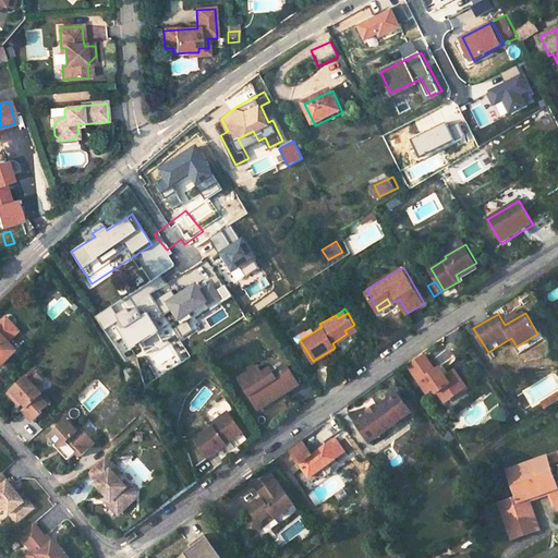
[(4,314),(0,318),(0,360),(0,361),(15,347),(8,338),(4,335),(5,329),(12,322),(4,314)]
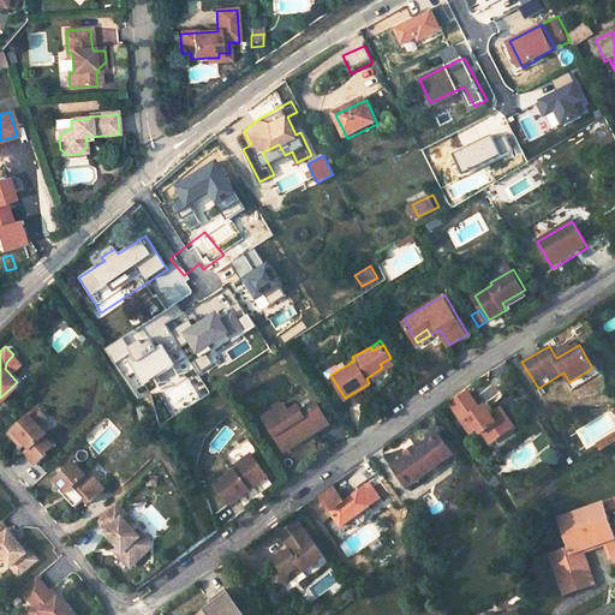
[(13,354),(6,363),(5,369),(9,372),(21,362),(13,354)]
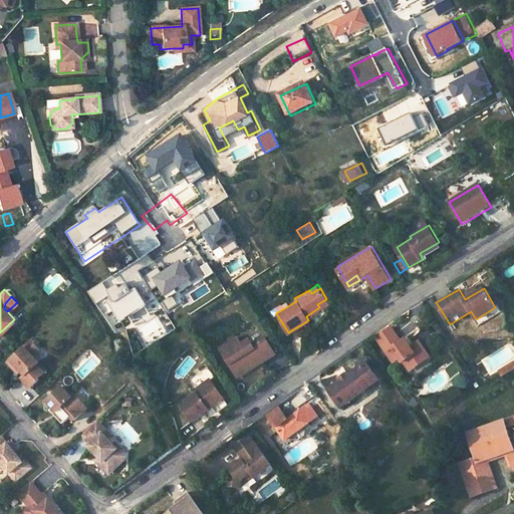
[(326,299),(317,304),(319,307),(328,302),(326,299)]
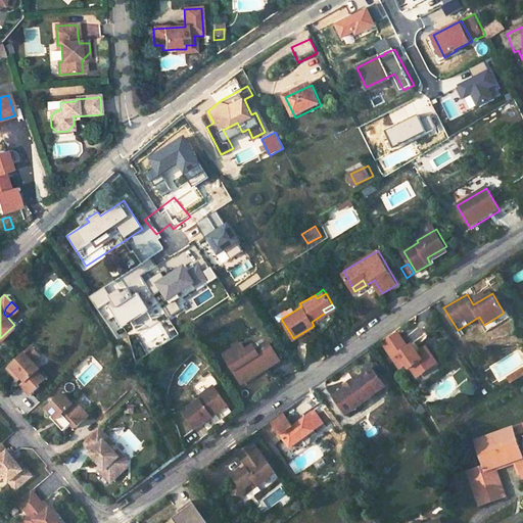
[(398,332),(384,343),(394,357),(392,358),(400,369),(407,364),(410,369),(415,365),(422,374),(438,363),(426,346),(418,352),(412,344),(409,346),(398,332)]
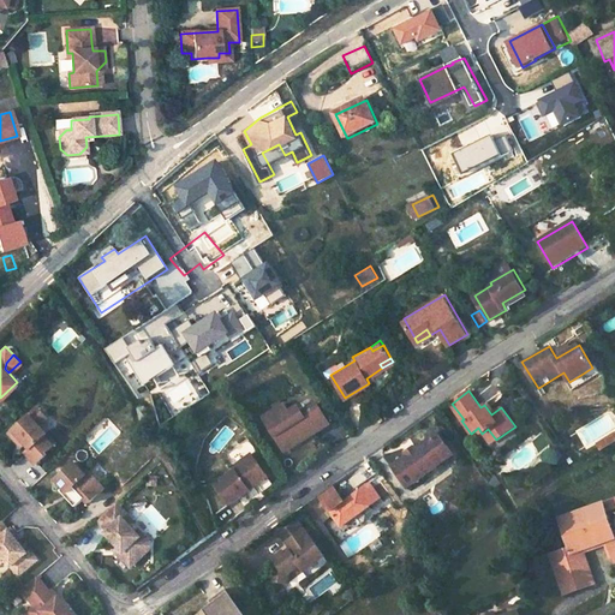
[(285,401),(263,415),(281,445),(297,435),(298,437),(312,429),(315,431),(329,422),(317,401),(302,410),(298,404),(290,410),(285,401)]
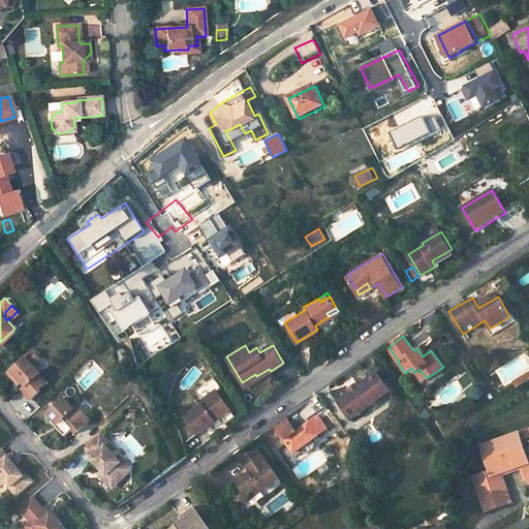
[(123,348),(118,350),(120,361),(126,360),(123,348)]
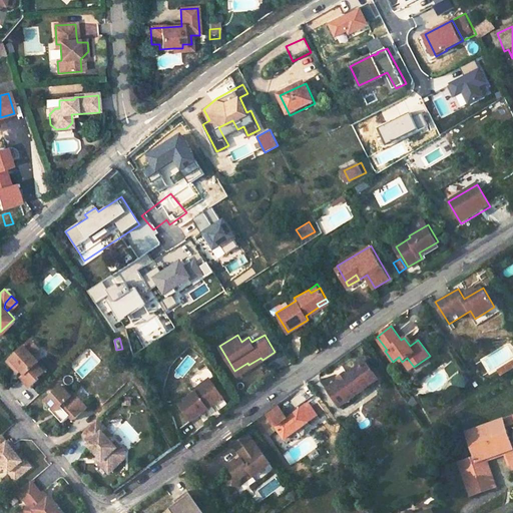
[(25,342),(6,359),(13,367),(16,364),(24,372),(20,375),(29,384),(38,376),(37,375),(43,369),(36,361),(38,359),(30,351),(32,349),(25,342)]
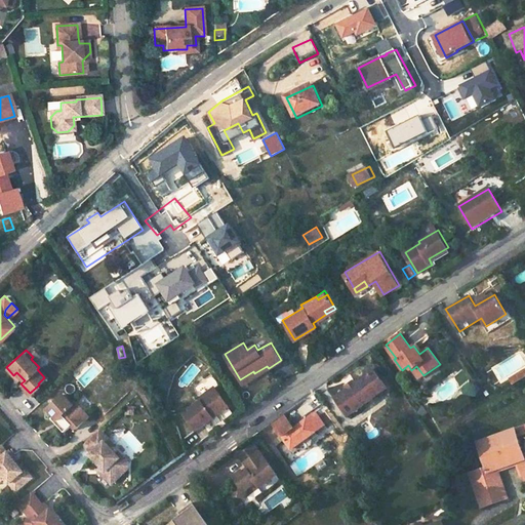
[(253,371),(240,379),(243,384),(269,368),(267,366),(254,373),(253,371)]
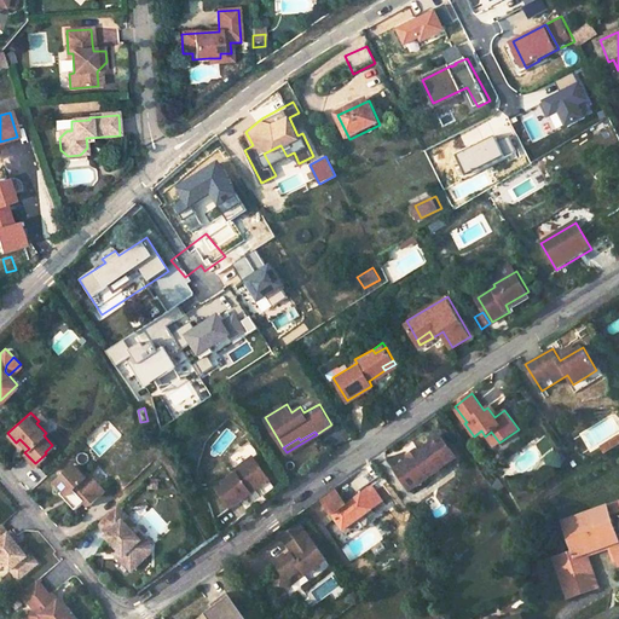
[(491,432),(485,437),(493,447),(499,443),(491,432)]
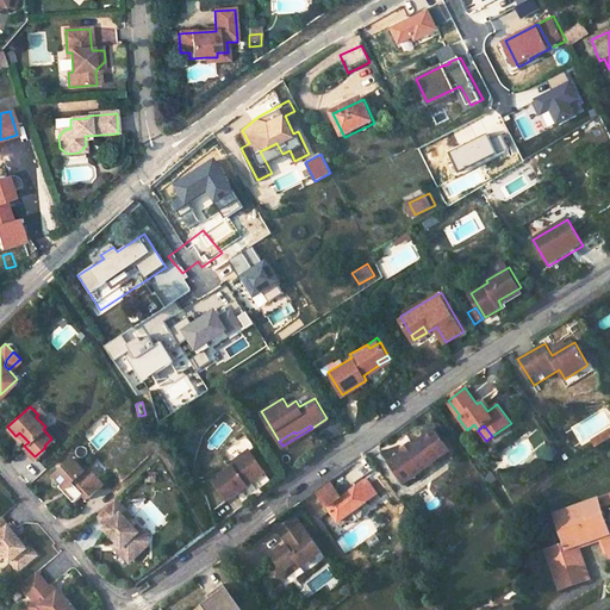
[(434,427),(388,460),(404,483),(450,449),(434,427)]
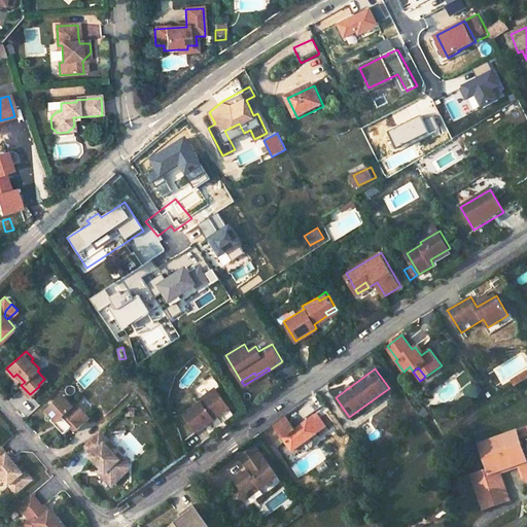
[(227,405),(212,386),(197,399),(199,401),(182,415),(196,431),(219,411),(227,405)]
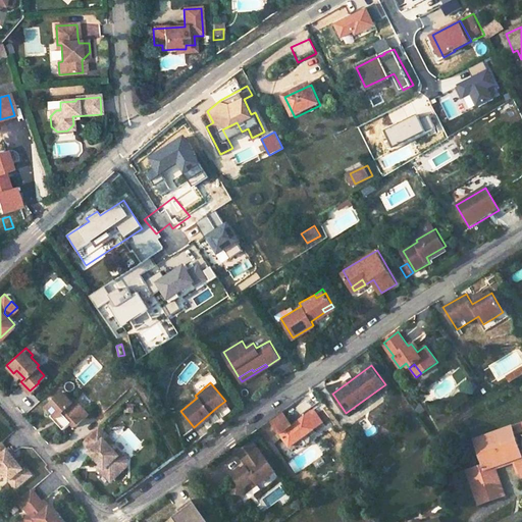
[(72,403),(61,390),(46,406),(52,412),(58,418),(56,420),(63,428),(70,421),(74,425),(85,415),(75,406),(72,403)]
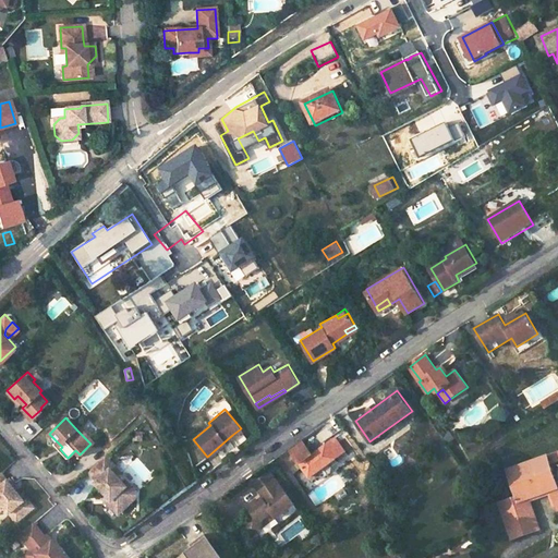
[(246,435),(241,428),(232,435),(238,443),(246,435)]
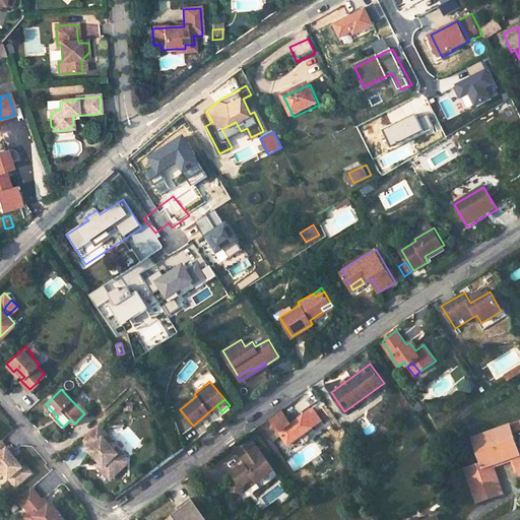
[(281,409),(269,418),(289,447),(315,430),(312,427),(322,419),(313,406),(290,423),(281,409)]
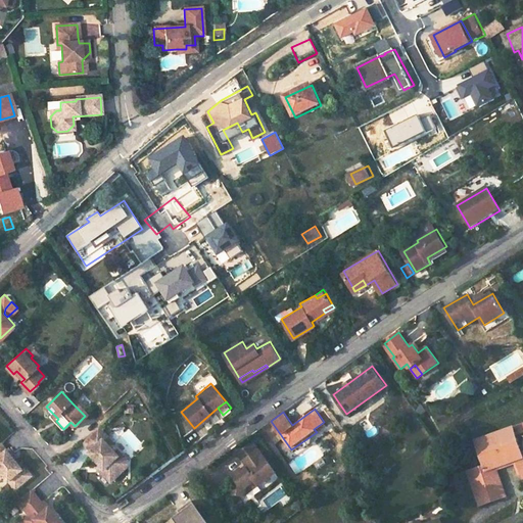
[(314,429),(317,432),(326,425),(324,422),(314,429)]
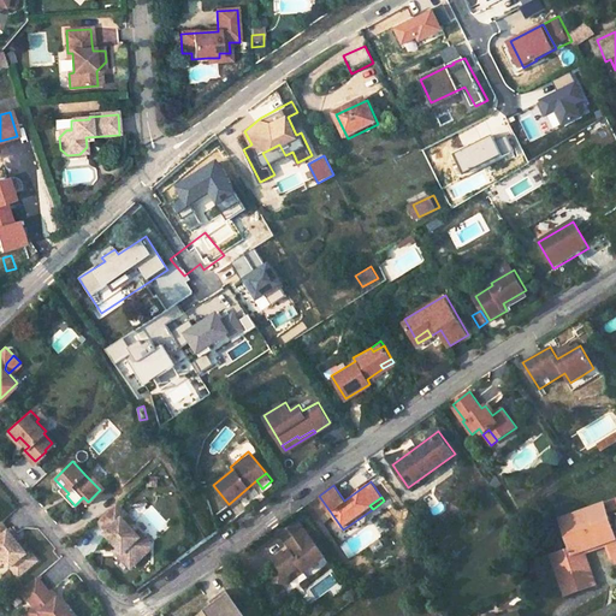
[(606,509),(615,507),(615,497),(605,499),(606,509)]
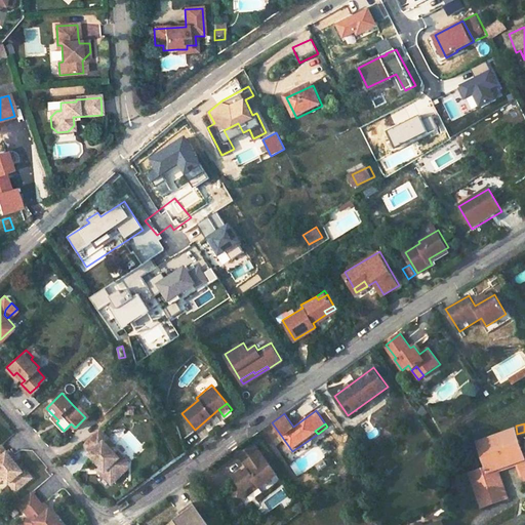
[(113,442),(98,427),(82,442),(91,451),(89,452),(101,466),(105,470),(102,472),(112,482),(128,466),(128,460),(121,453),(119,455),(109,446),(113,442)]
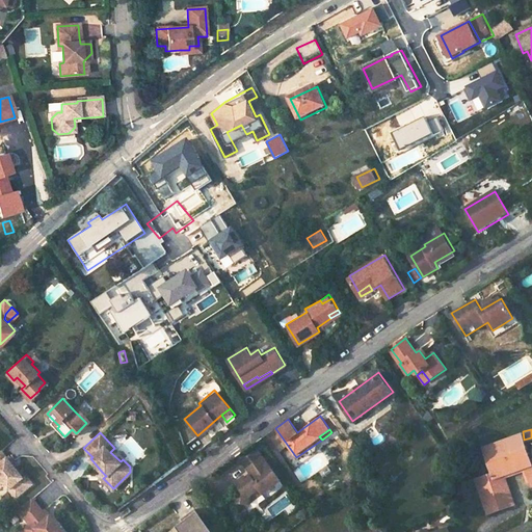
[(531,443),(490,461),(500,481),(483,488),(498,524),(523,513),(510,484),(531,475),(531,455),(531,452),(531,451),(531,443)]
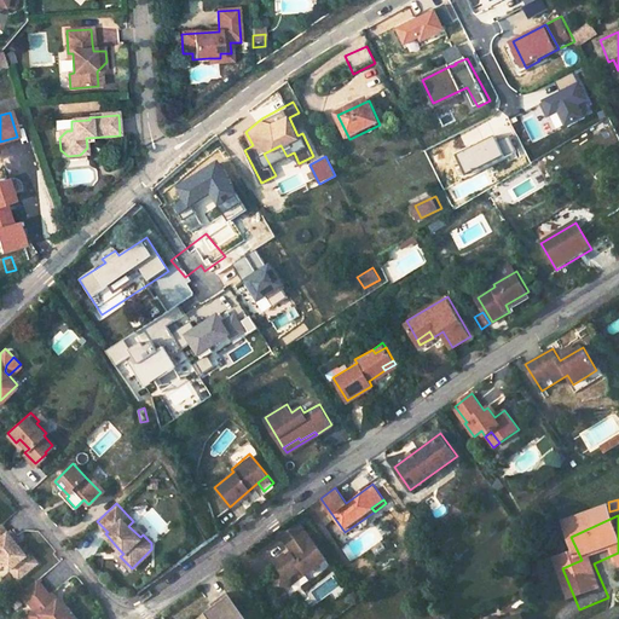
[(6,531),(0,522),(0,556),(9,567),(12,565),(21,573),(36,560),(28,550),(24,553),(16,542),(11,536),(13,534),(9,528),(6,531)]
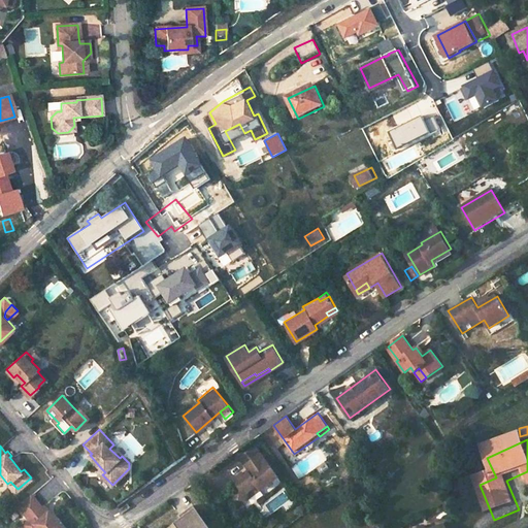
[(255,448),(241,457),(251,471),(244,475),(242,472),(234,479),(236,483),(234,485),(232,494),(235,498),(246,500),(249,491),(258,485),(261,490),(278,477),(267,462),(266,463),(255,448)]
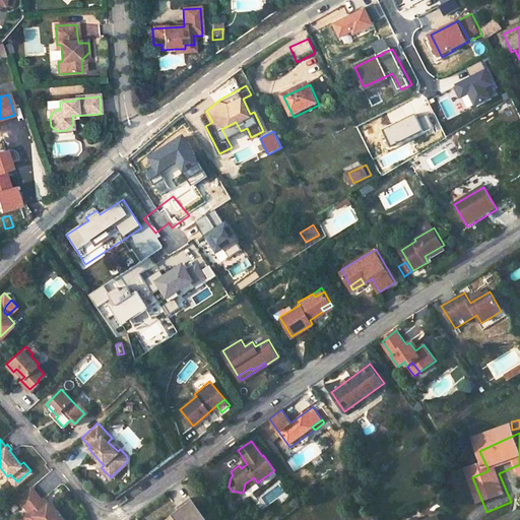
[(17,481),(10,474),(7,476),(14,483),(17,481)]
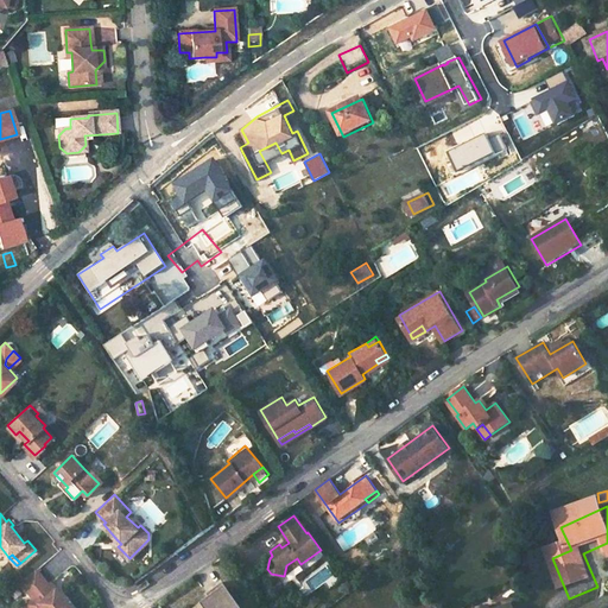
[(286,565),(284,576),(301,564),(297,558),(286,565)]
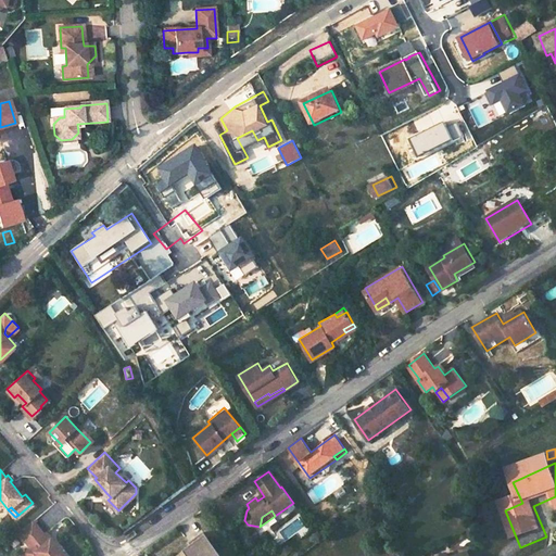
[(43,532),(33,519),(19,531),(30,545),(39,555),(67,555),(52,538),(50,539),(43,532)]
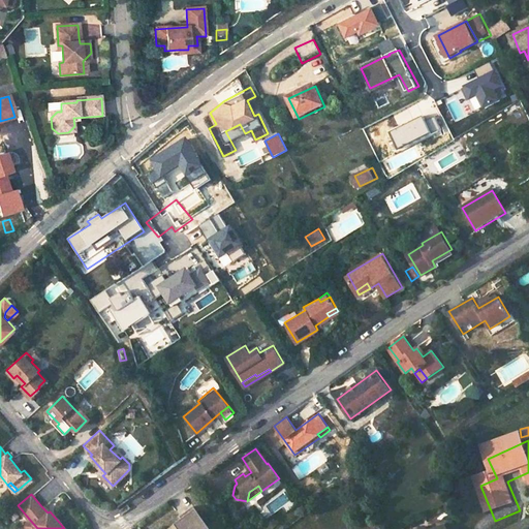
[(208,528),(210,528),(192,504),(179,515),(182,519),(166,528),(208,528)]
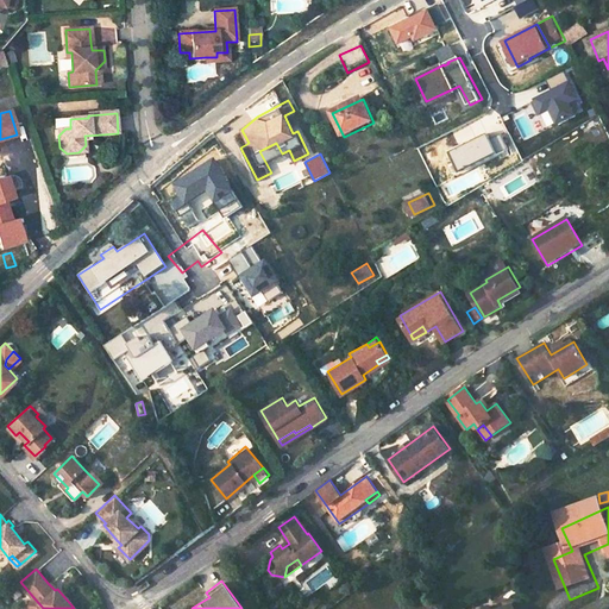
[(43,608),(33,597),(26,603),(31,608),(43,608)]
